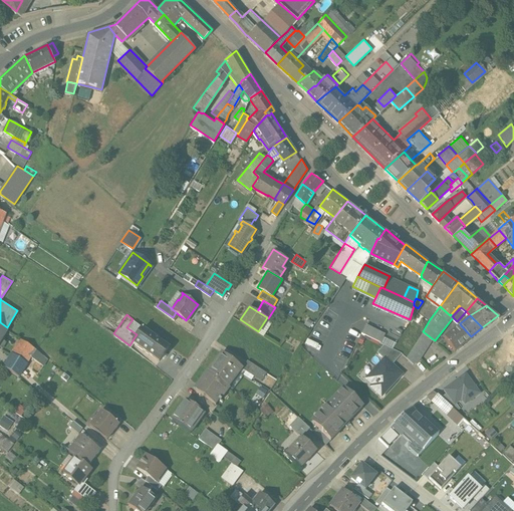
[(143,326),(133,319),(126,327),(137,334),(133,340),(159,358),(169,345),(143,326)]
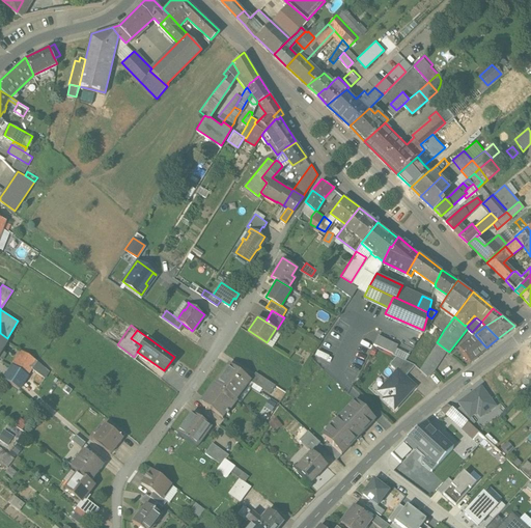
[(397,343),(378,334),(373,342),(393,353),(397,343)]
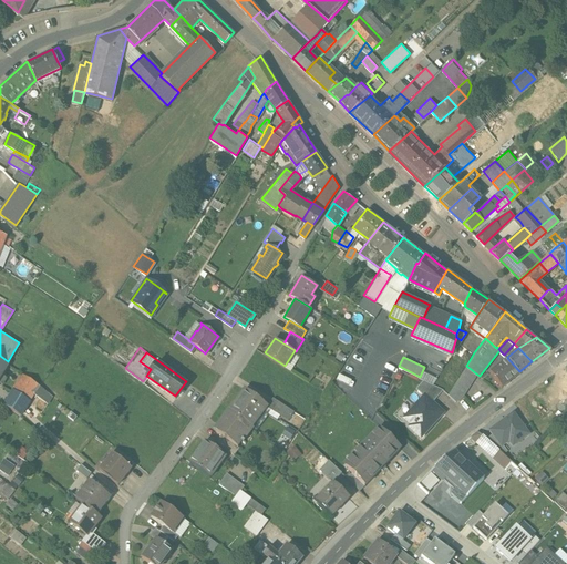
[(519,371),(507,358),(491,371),(502,386),(519,371)]
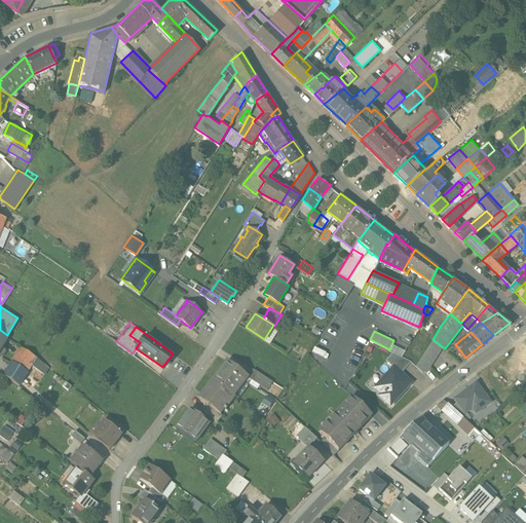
[(433,339),(421,356),(430,365),(442,346),(433,339)]
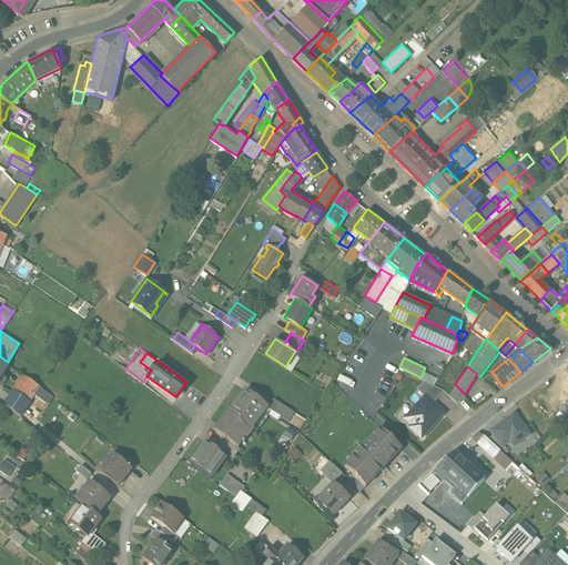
[(39,384),(23,373),(4,403),(20,414),(34,393),(39,384)]
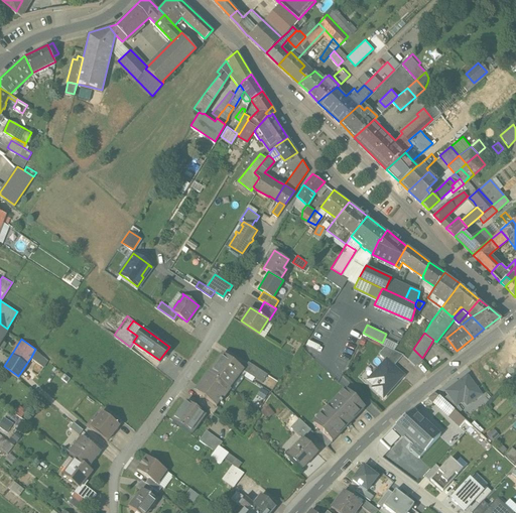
[(401,353),(385,345),(378,352),(385,359),(386,358),(391,363),(401,353)]
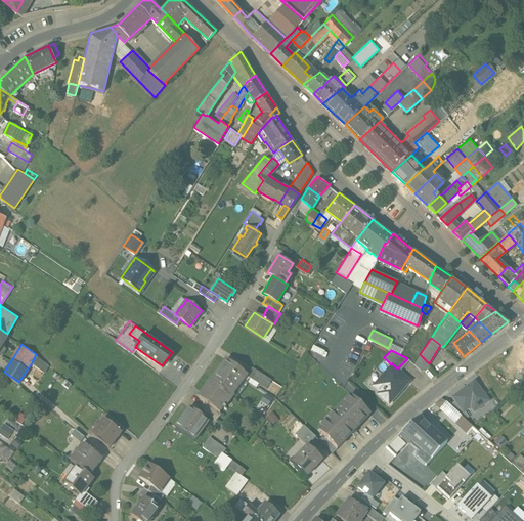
[(48,364),(36,354),(32,362),(44,371),(48,364)]
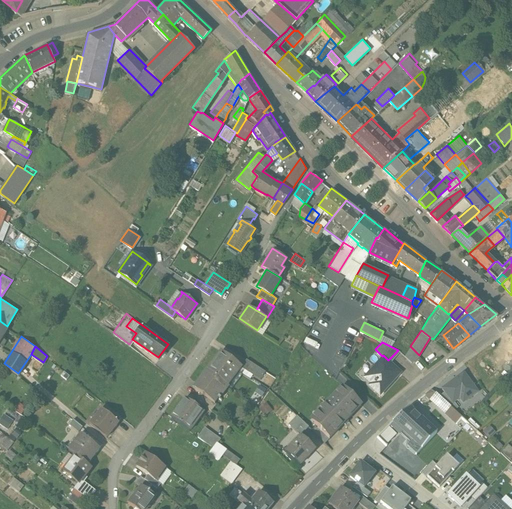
[(419,355),(410,346),(405,355),(412,361),(419,355)]
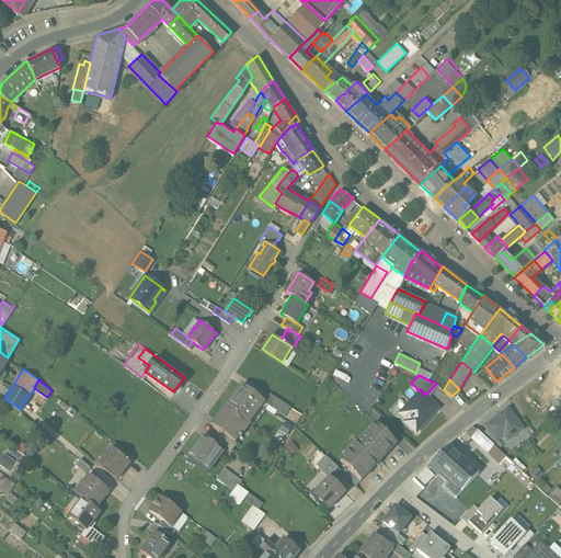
[(265,399),(242,383),(227,403),(247,419),(258,405),(261,406),(265,399)]
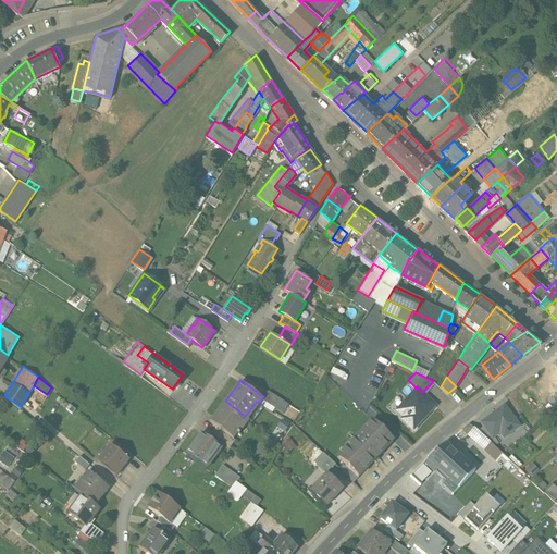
[(416,388),(397,408),(404,415),(401,417),(412,427),(420,418),(434,403),(422,392),(417,386),(416,388)]
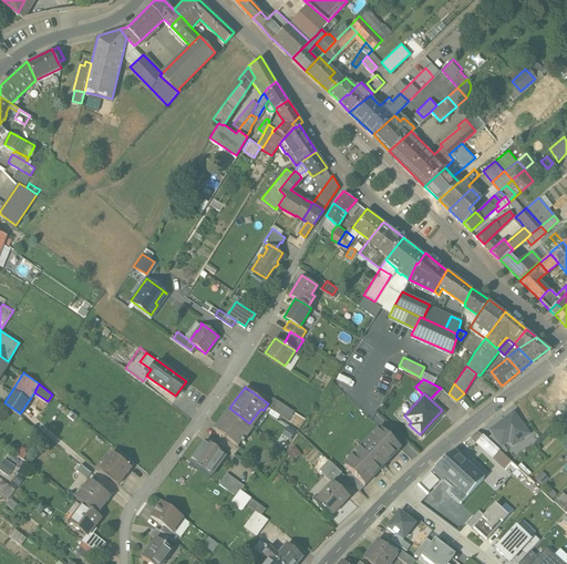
[(294,410),(275,398),(269,407),(288,419),(294,410)]
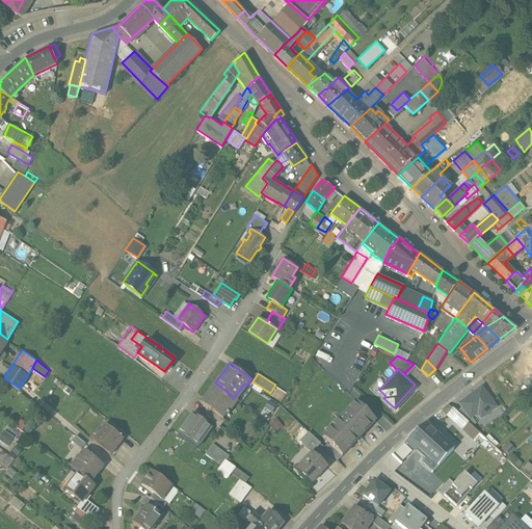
[(234,397),(215,382),(209,391),(211,393),(203,402),(207,405),(222,417),(228,411),(227,410),(236,398),(234,397)]
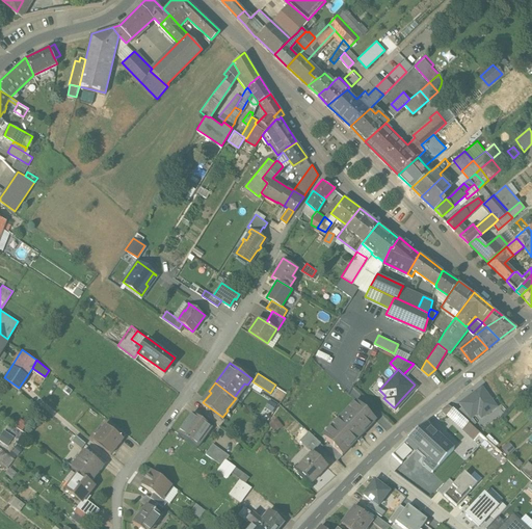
[(67,384),(63,388),(69,393),(73,389),(67,384)]
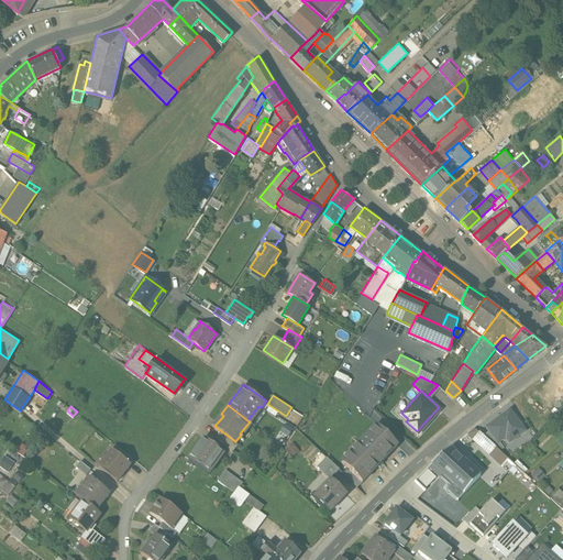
[(495,418),(486,425),(493,434),(494,432),(499,440),(511,431),(515,436),(526,428),(509,407),(500,414),(500,416),(497,418),(495,418)]
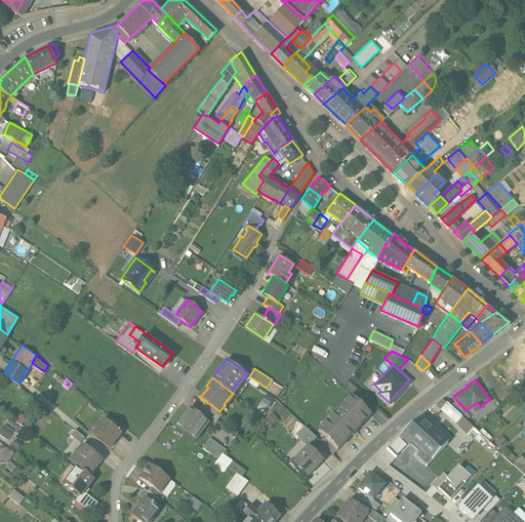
[(370,412),(353,395),(344,404),(342,403),(326,419),(328,420),(320,430),(325,435),(337,447),(370,412)]
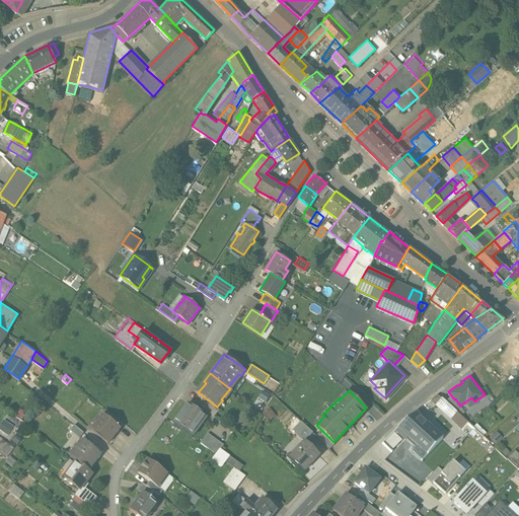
[(459,415),(436,392),(430,397),(454,420),(459,415)]
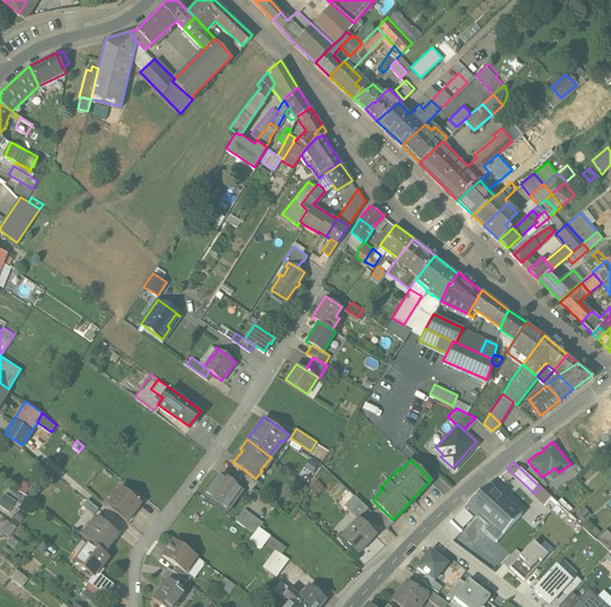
[(255,478),(238,465),(233,474),(252,488),(258,481),(255,478)]
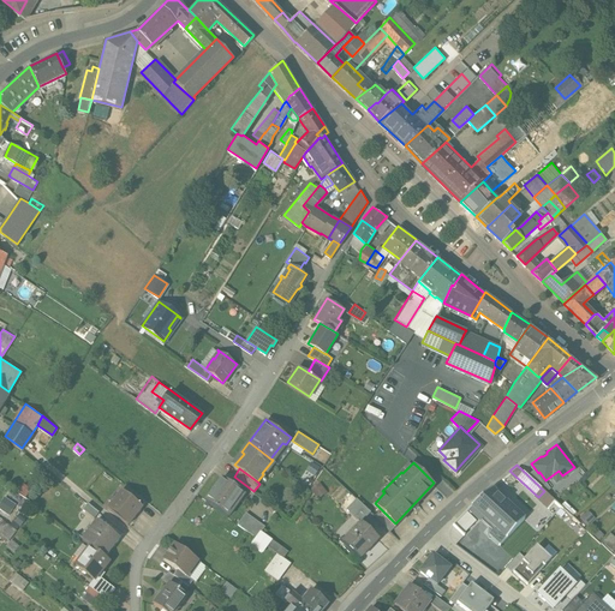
[(222,477),(206,499),(227,515),(228,515),(225,513),(237,496),(240,498),(245,492),(222,477)]
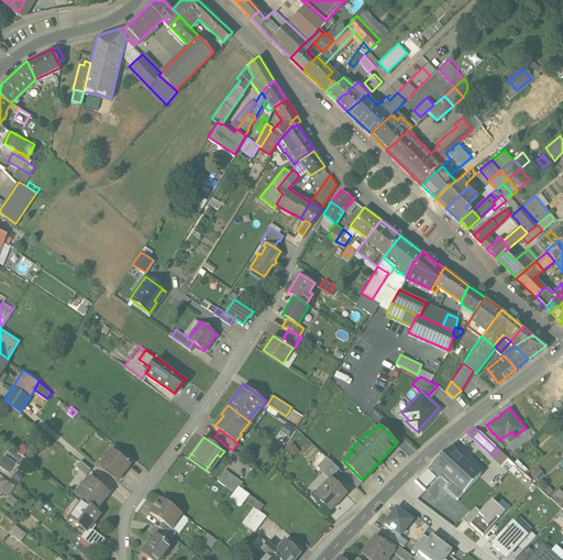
[(13,445),(8,454),(11,458),(3,470),(11,474),(25,452),(13,445)]
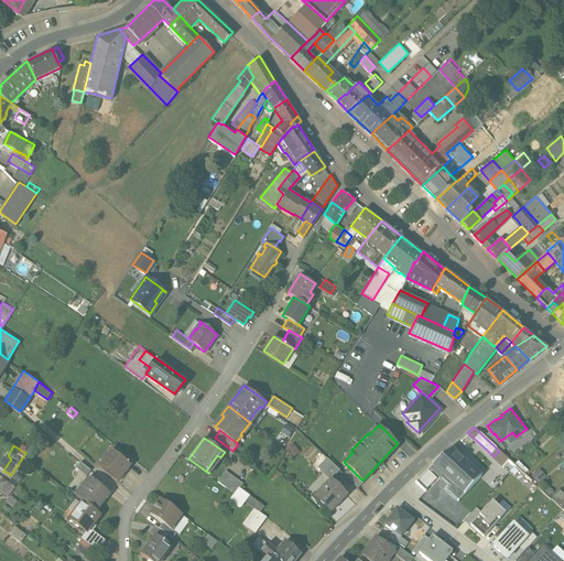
[(469,464),(451,446),(433,462),(442,471),(453,479),(469,464)]
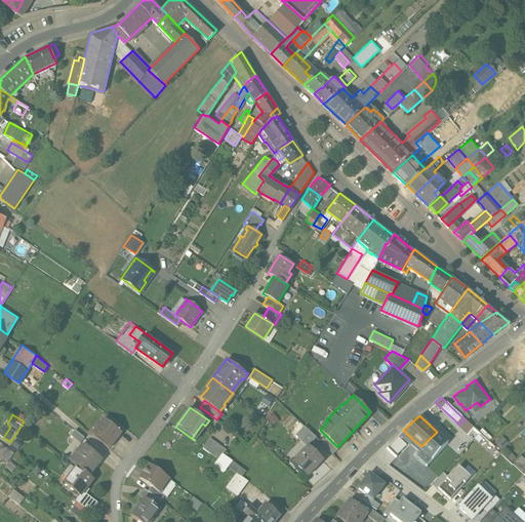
[(109,422),(104,417),(91,433),(109,447),(121,432),(109,422)]
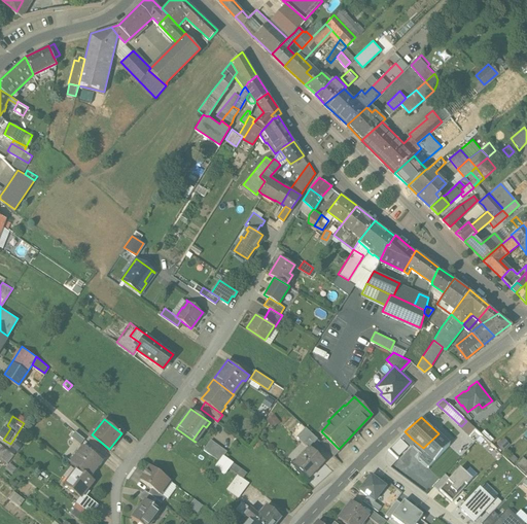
[(125,428),(113,419),(109,423),(120,432),(125,428)]
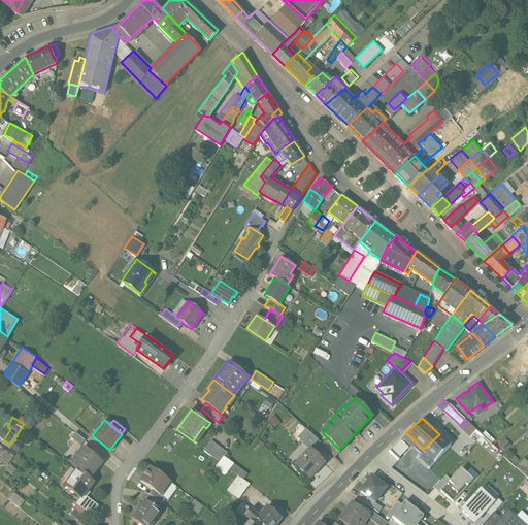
[(462,427),(449,443),(456,449),(474,428),(467,422),(462,427)]
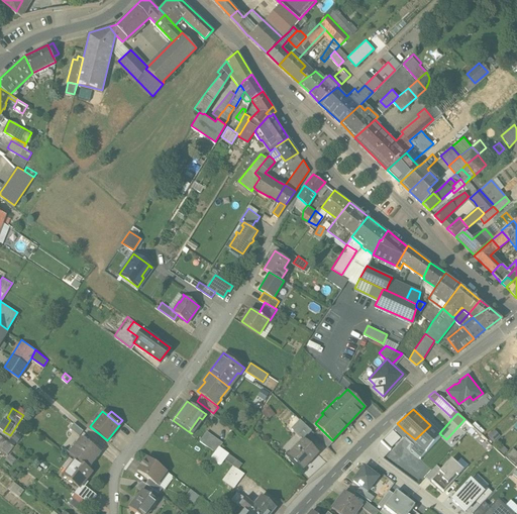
[(300,418),(292,426),(301,436),(310,427),(300,418)]
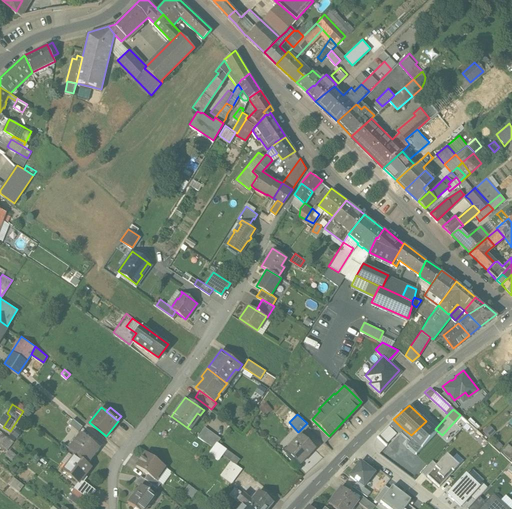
[(82,425),(72,417),(68,422),(78,430),(82,425)]
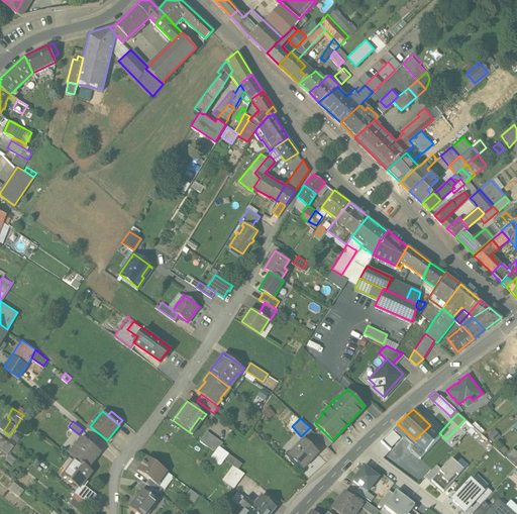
[(405,431),(397,423),(381,439),(389,447),(405,431)]
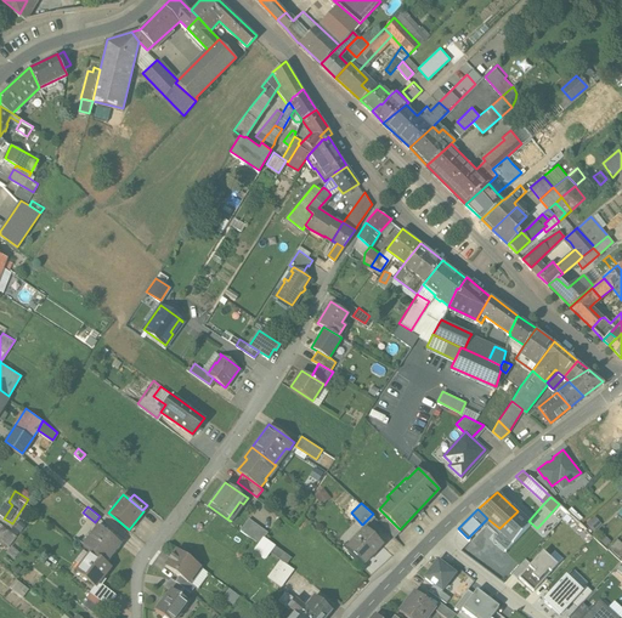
[(518,511),(499,528),(510,539),(504,548),(513,555),(537,528),(529,521),(518,511)]
